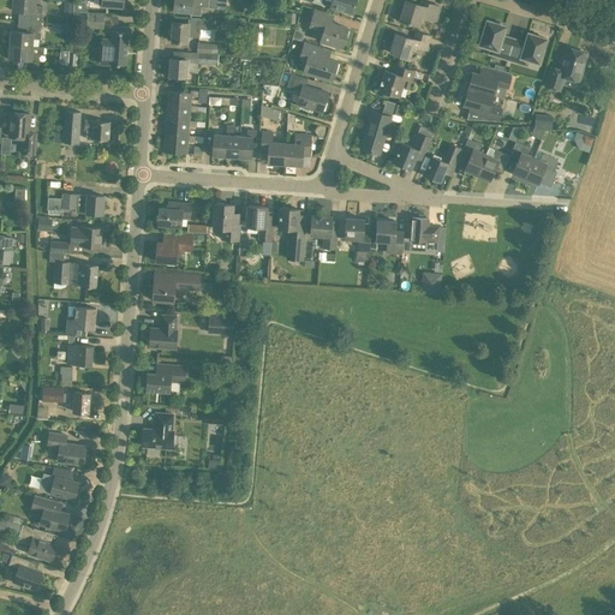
[(42,6),(35,6),(35,0),(12,0),(11,10),(19,10),(18,19),(41,22),(42,21),(45,21),(46,12),(42,12),(42,6)]
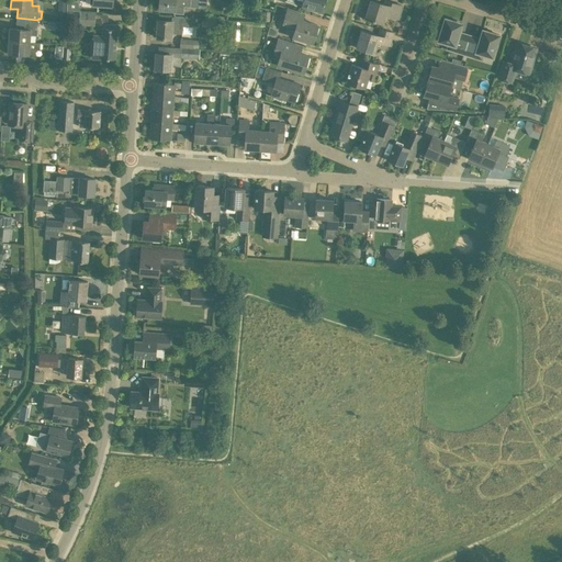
[(158,0),(158,10),(175,11),(175,13),(183,14),(183,7),(190,8),(203,8),(206,6),(206,0),(158,0)]
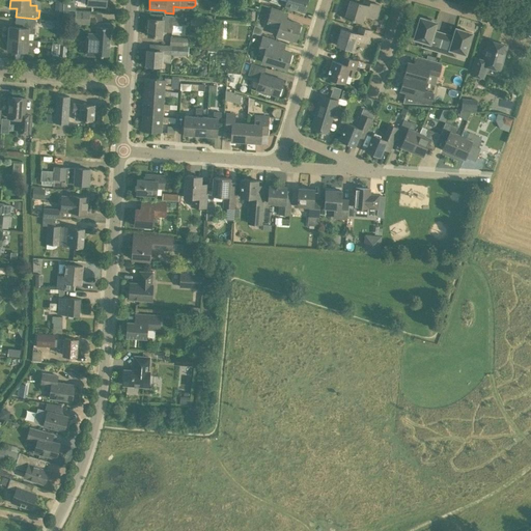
[(304,10),(307,0),(286,0),(285,5),(304,10)]
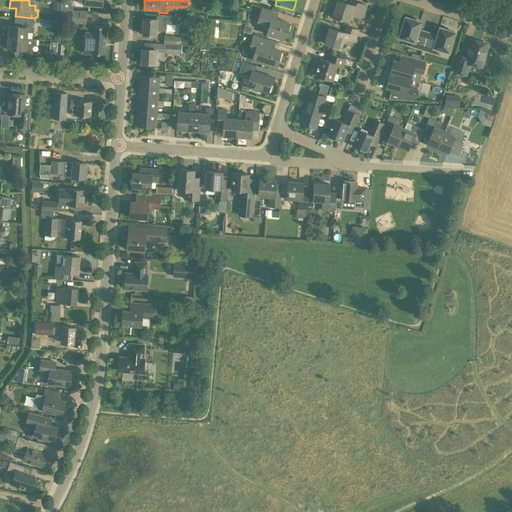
[(367,5),(354,0),(352,5),(338,0),(333,16),(347,21),(350,14),(363,18),(367,5)]
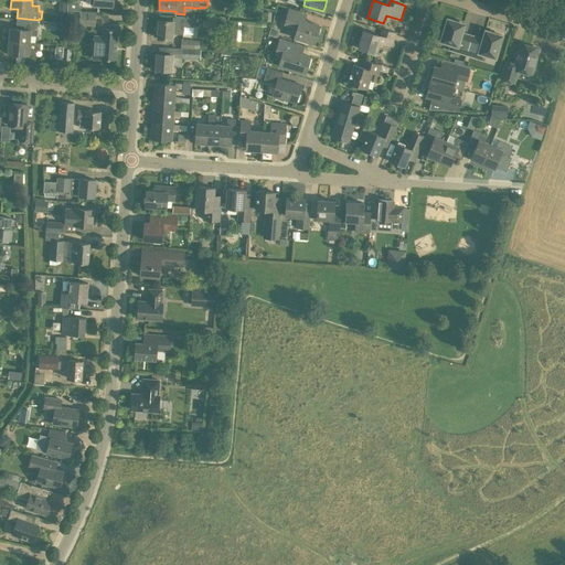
[(67,1),(67,10),(81,11),(78,1),(67,1)]
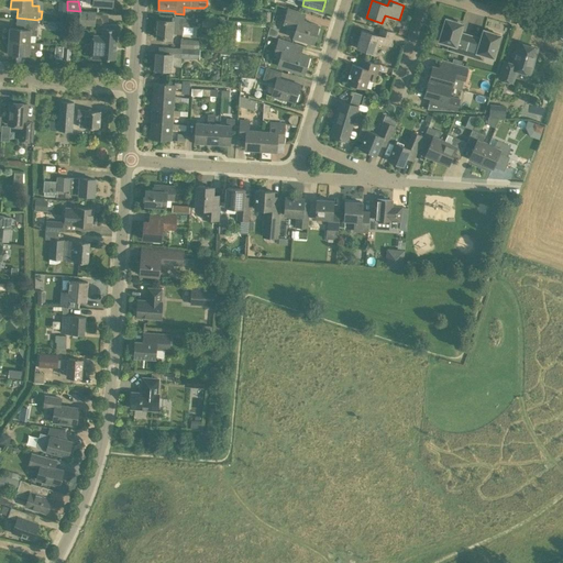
[(312,43),(318,25),(304,21),(306,13),(287,8),(283,24),(296,29),(294,37),(312,43)]
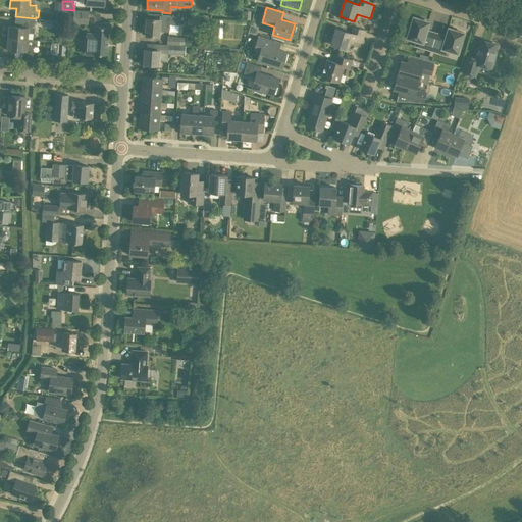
[(73,23),(88,24),(89,11),(74,10),(73,23)]
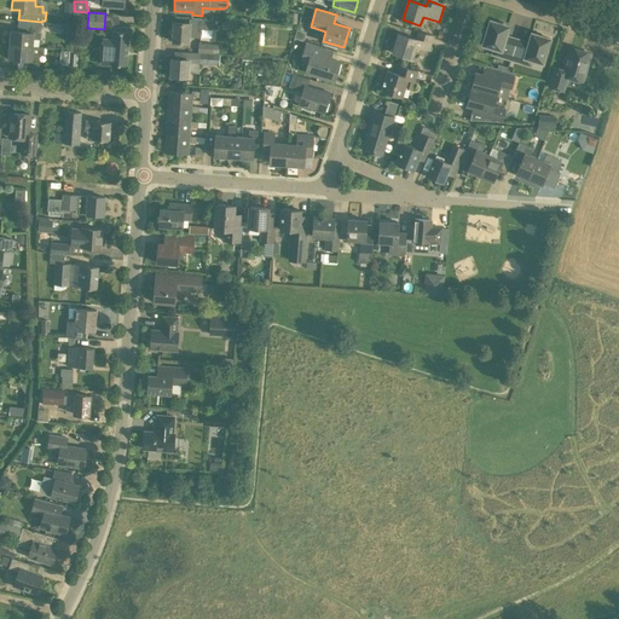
[(172,41),(187,42),(187,38),(201,39),(201,29),(229,30),(230,21),(189,18),(189,24),(173,23),(172,41)]
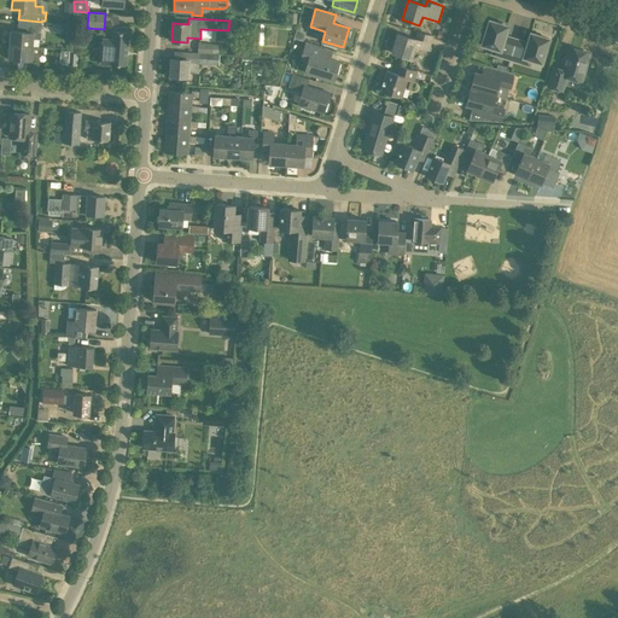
[(9,44),(33,45),(33,39),(40,40),(41,22),(18,19),(17,30),(10,29),(9,44)]
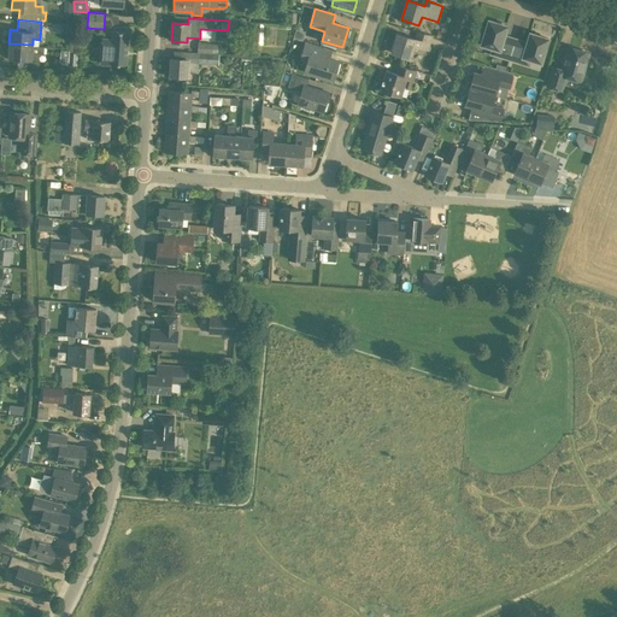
[(491,54),(509,59),(515,39),(504,36),(506,25),(488,21),(481,45),(493,48),(491,54)]
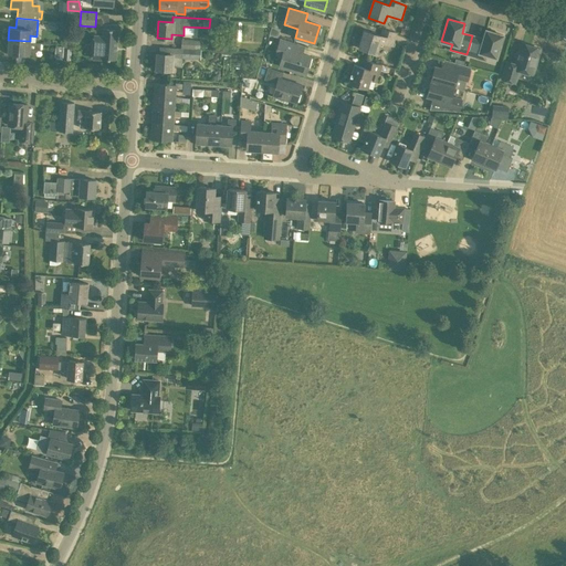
[(93,59),(115,61),(117,30),(117,25),(104,23),(103,37),(94,37),(93,59)]
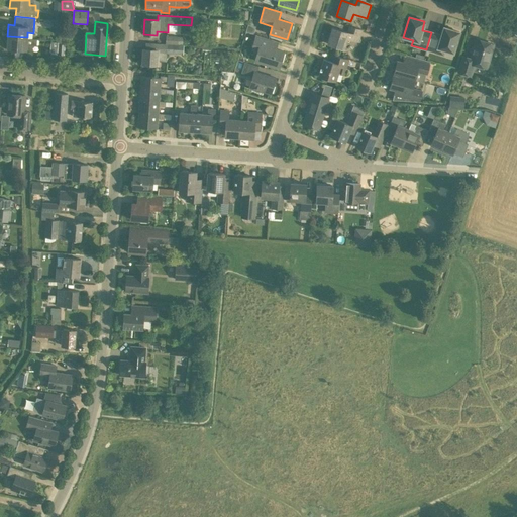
[(248,22),(246,30),(254,33),(256,25),(248,22)]
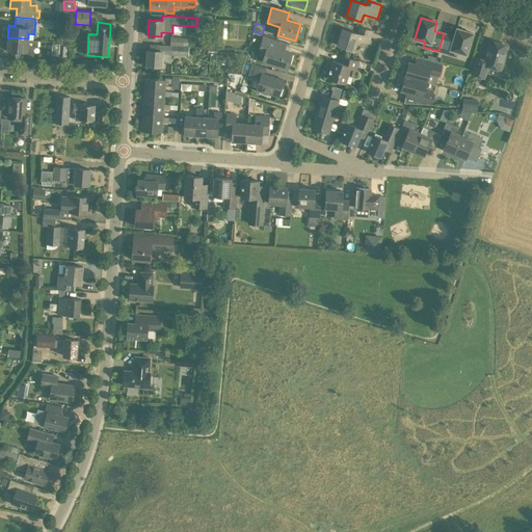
[(338,45),(353,50),(356,41),(369,44),(373,31),(360,27),(357,33),(342,29),(338,45)]
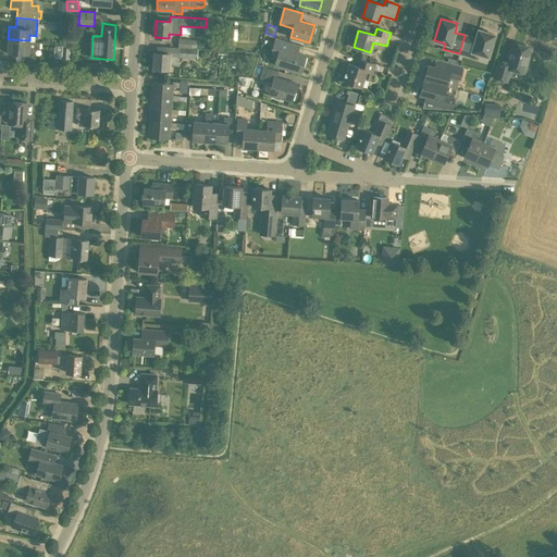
[(475,38),(465,35),(459,53),(477,59),(479,53),(487,57),(494,35),(478,29),(475,38)]
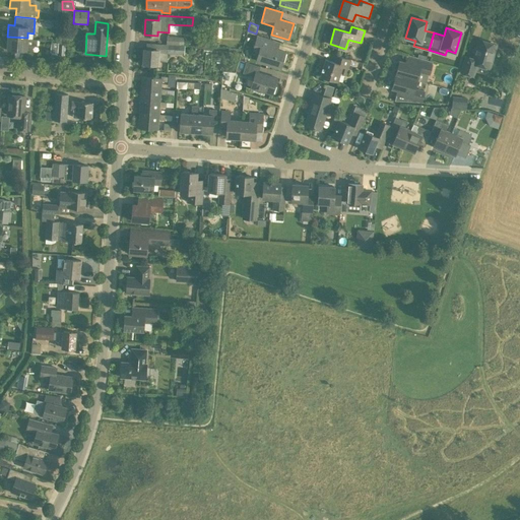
[(280,68),(284,52),(277,50),(280,42),(257,35),(253,48),(259,50),(256,60),(280,68)]
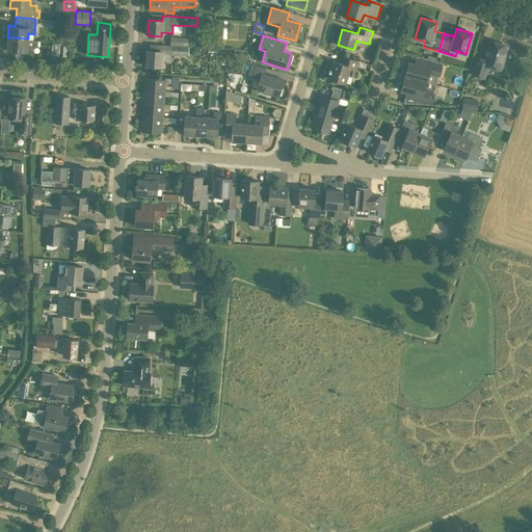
[(28,38),(7,37),(7,49),(23,50),(23,52),(28,52),(28,51),(33,51),(33,47),(37,48),(37,40),(28,40),(28,38)]
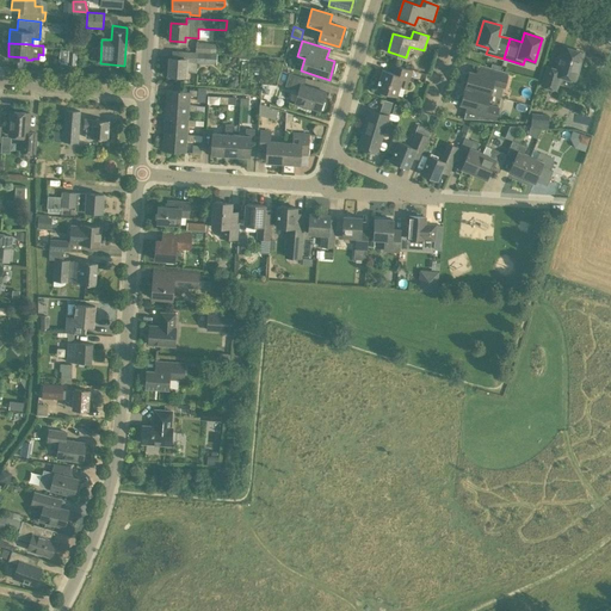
[(195,53),(216,54),(216,44),(196,43),(195,53)]
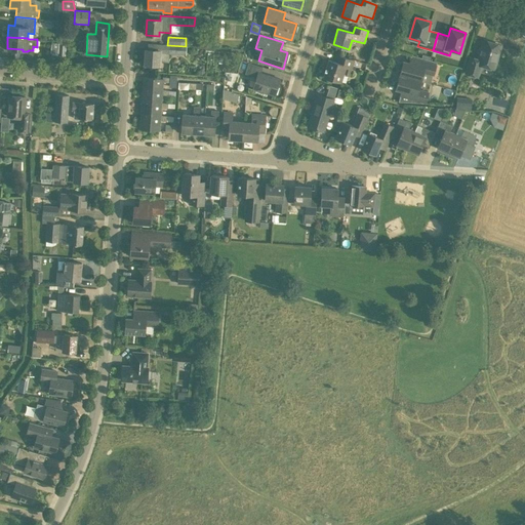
[(501,45),(483,40),(478,58),(470,56),(463,74),(478,78),(482,66),(494,69),(501,45)]
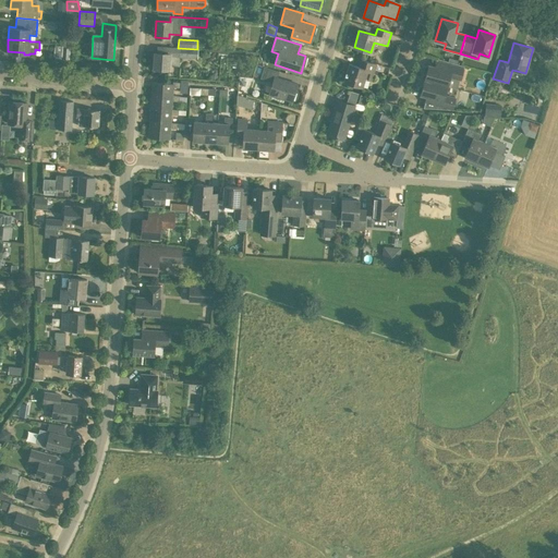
[(61,57),(62,48),(62,46),(55,45),(53,57),(61,57)]
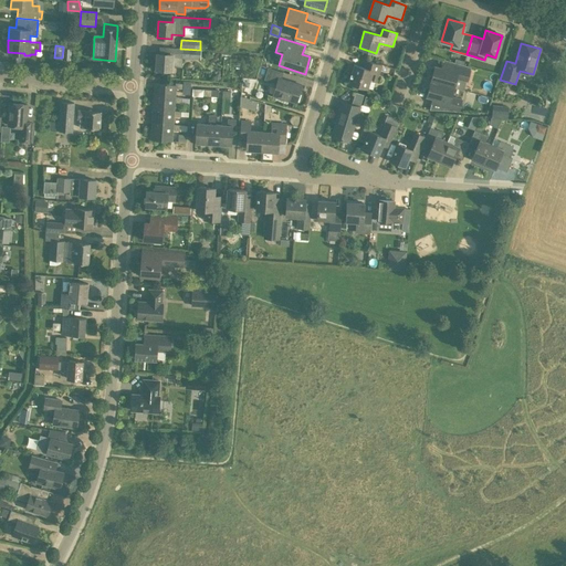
[(155,70),(171,71),(171,66),(181,66),(182,58),(199,59),(200,50),(180,49),(159,46),(159,53),(156,53),(155,70)]
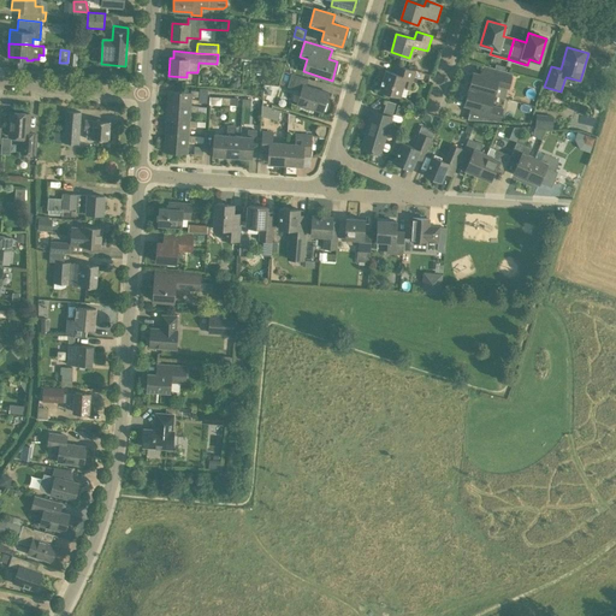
[(78,53),(69,53),(67,63),(67,65),(77,65),(78,53)]
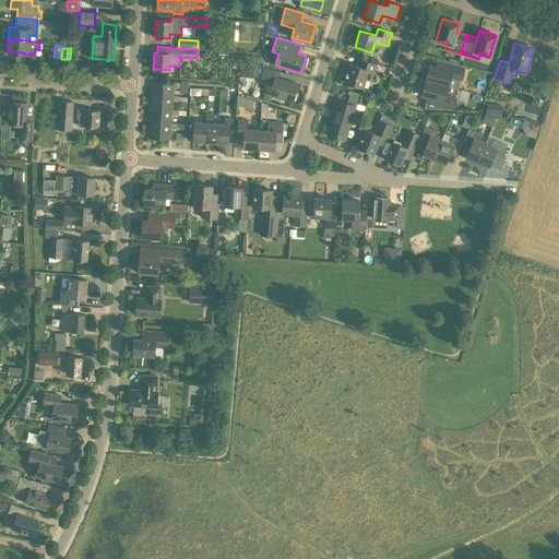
[(344,82),(363,87),(365,79),(372,81),(377,63),(357,58),(355,64),(349,63),(344,82)]
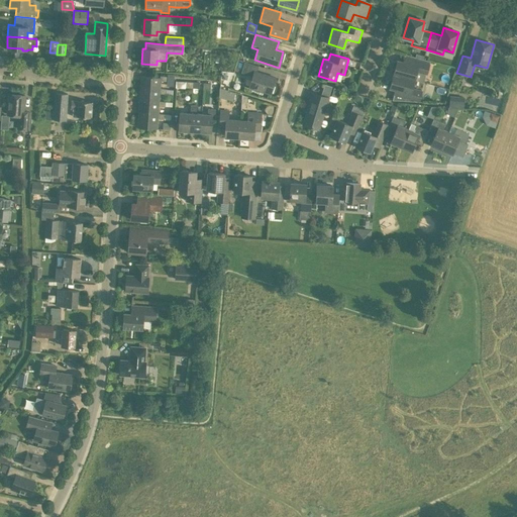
[(397,61),(393,74),(414,80),(416,71),(426,73),(430,61),(405,55),(403,62),(397,61)]
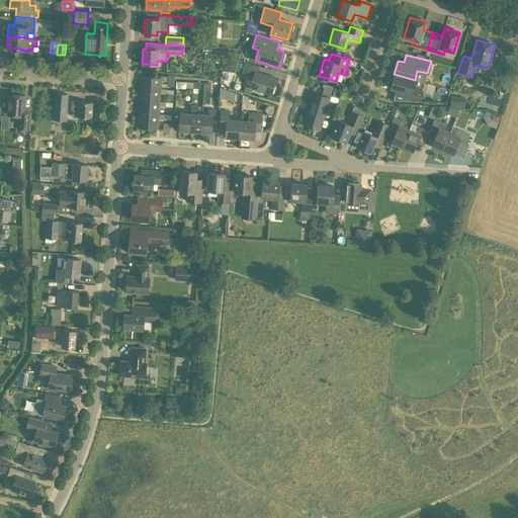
[(271,94),(276,78),(257,72),(259,66),(245,62),(242,73),(253,76),(249,88),(271,94)]
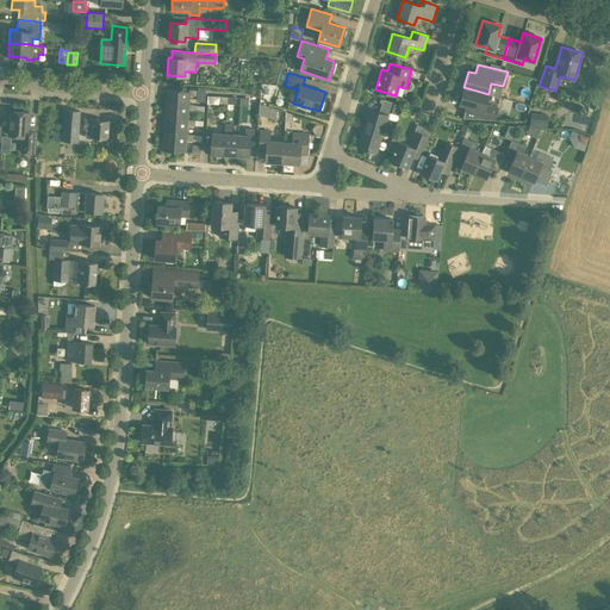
[(485,105),(489,94),(464,87),(460,103),(466,105),(464,118),(493,119),(497,107),(485,105)]
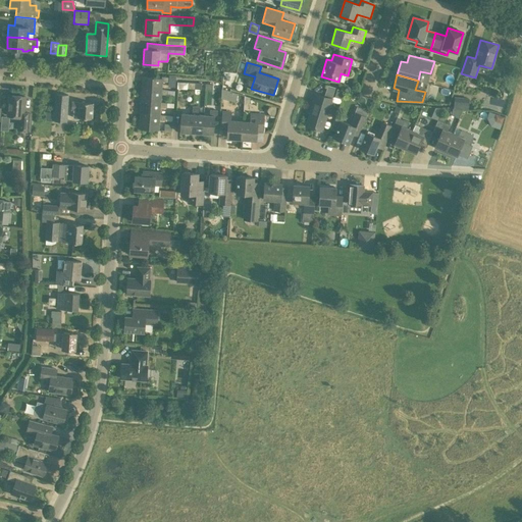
[(168,90),(161,90),(162,82),(168,83),(169,77),(161,76),(161,79),(143,76),(142,90),(168,92),(168,90)]
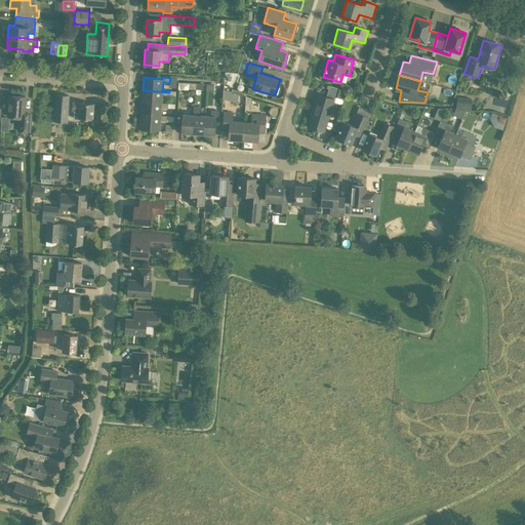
[(234,85),(241,87),(243,81),(236,78),(234,85)]
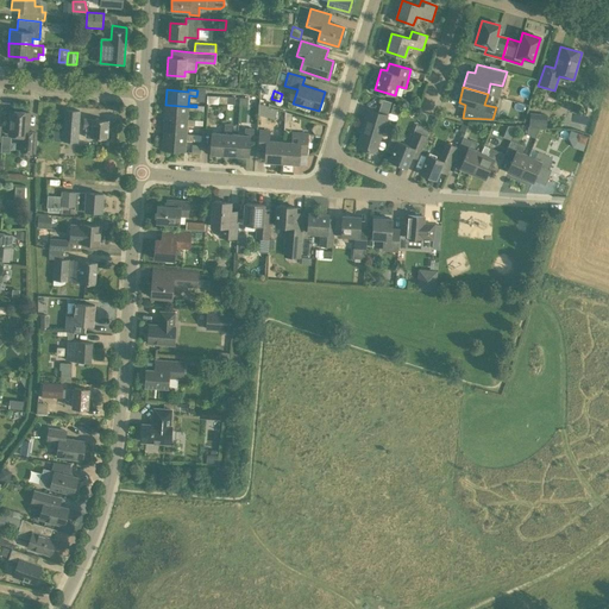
[(391,102),(382,100),(378,113),(369,110),(358,146),(376,151),(387,115),(391,102)]
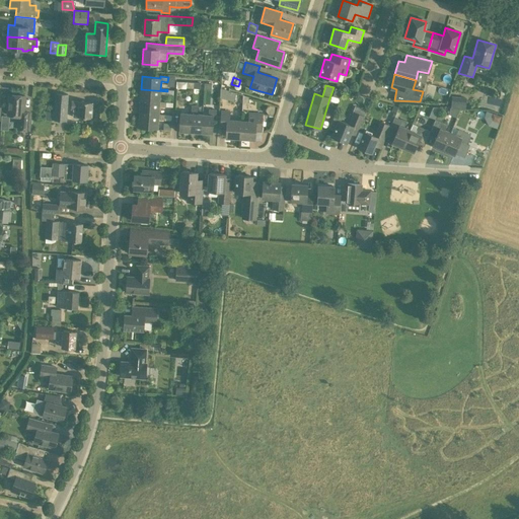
[(220,88),(219,97),(234,101),(236,92),(220,88)]
